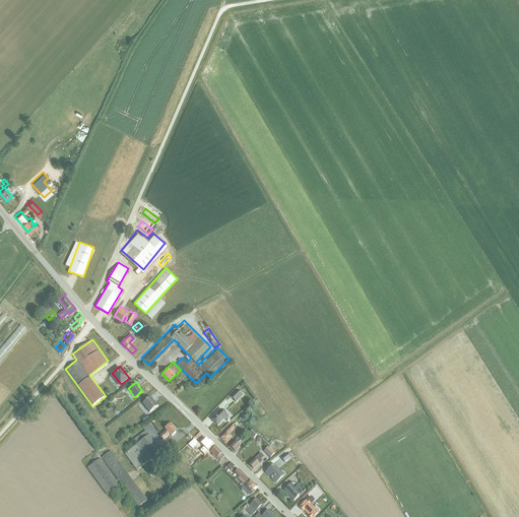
[(235,401),(244,393),(238,386),(229,394),(235,401)]
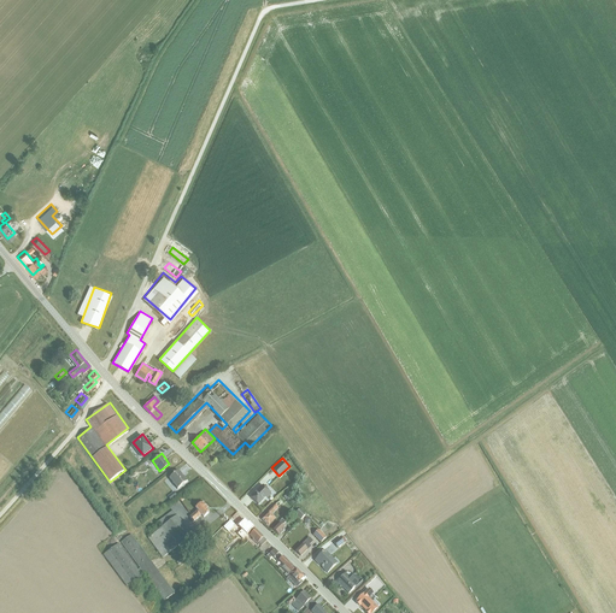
[(169,477),(177,488),(187,479),(177,469),(169,477)]
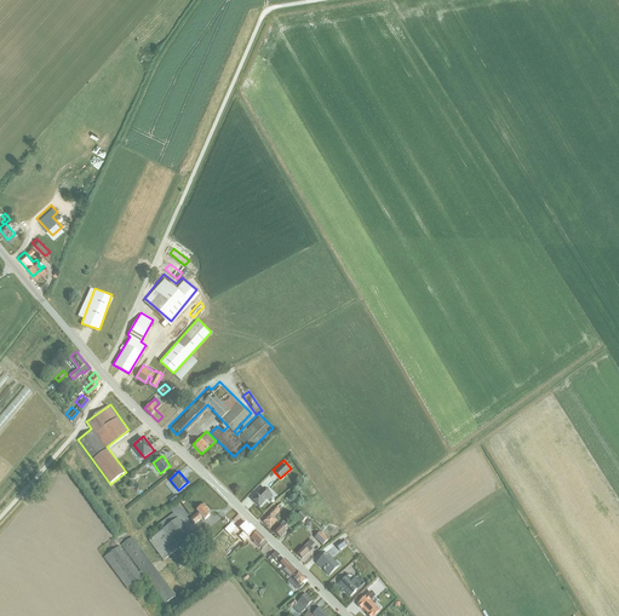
[(302,479),(304,483),(307,482),(310,487),(314,484),(308,475),(302,479)]
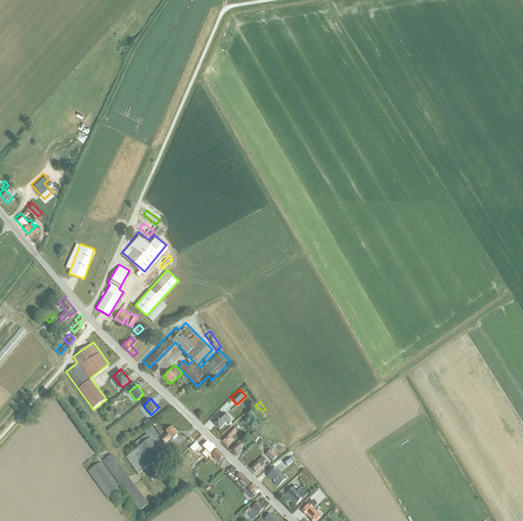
[(223,409),(211,421),(219,429),(230,418),(223,409)]
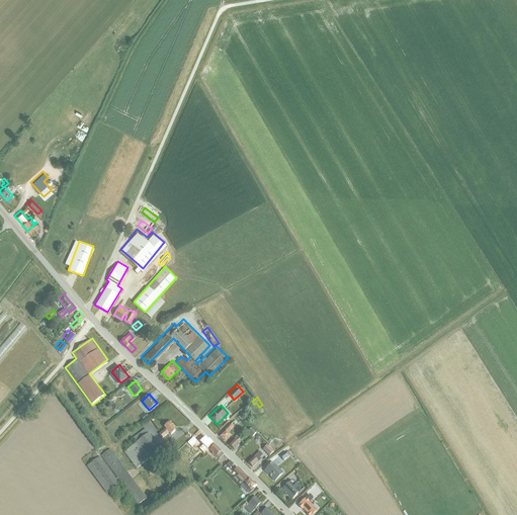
[(143,419),(148,414),(145,411),(140,415),(143,419)]
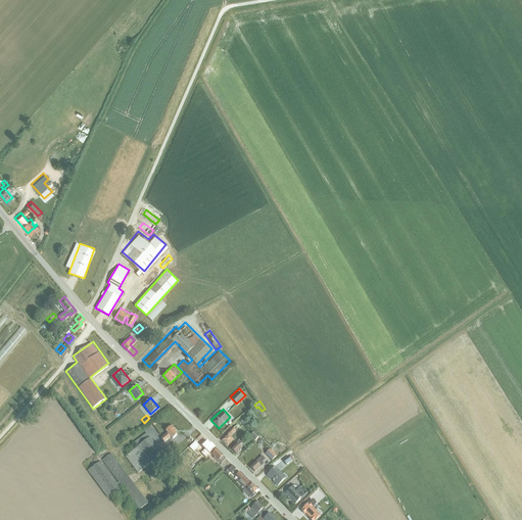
[(179,430),(171,421),(163,428),(165,430),(159,435),(163,438),(169,433),(172,436),(179,430)]
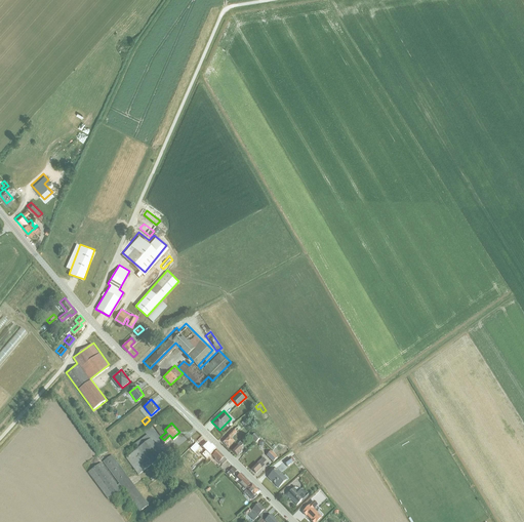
[(237,431),(233,428),(222,438),(228,444),(234,439),(231,437),(237,431)]
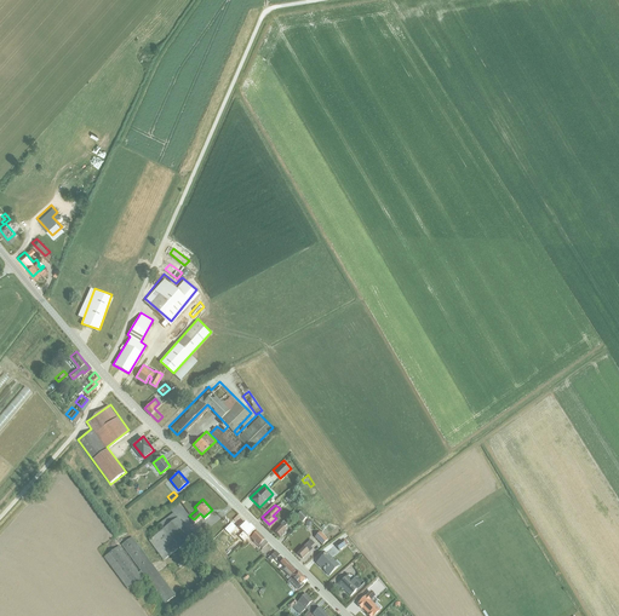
[(147,535),(162,558),(194,536),(176,508),(159,520),(161,524),(147,535)]
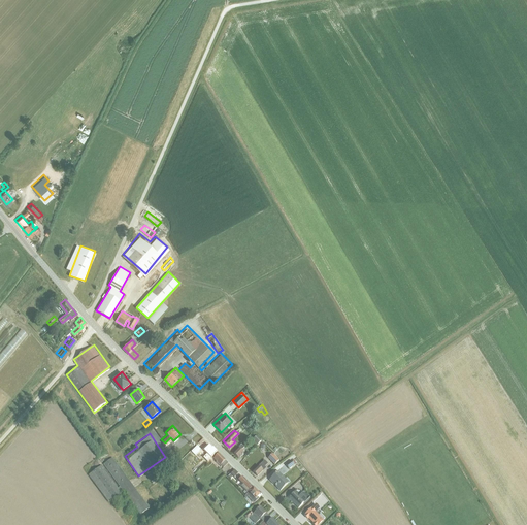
[(212,451),(205,443),(199,448),(207,456),(212,451)]
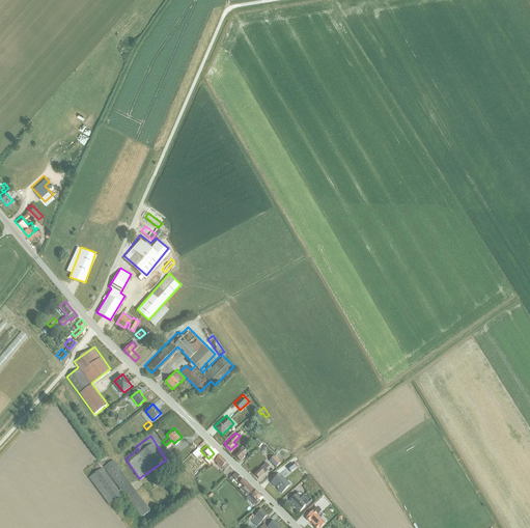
[(196,446),(190,450),(193,454),(199,450),(196,446)]
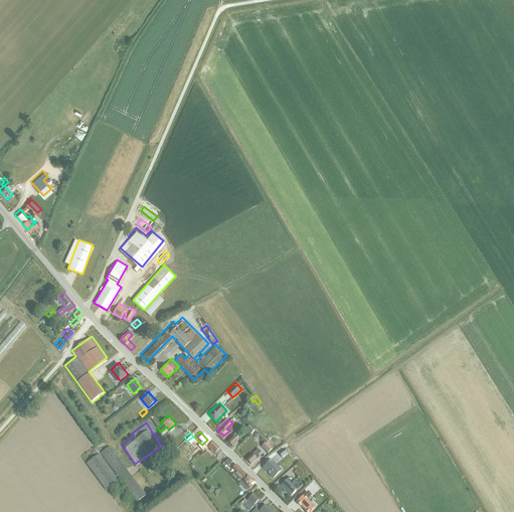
[(232,435),(227,440),(231,444),(236,439),(232,435)]
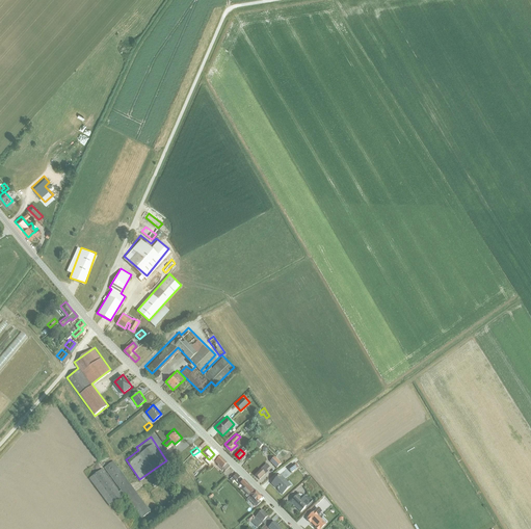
[(268,457),(274,463),(280,457),(273,452),(268,457)]
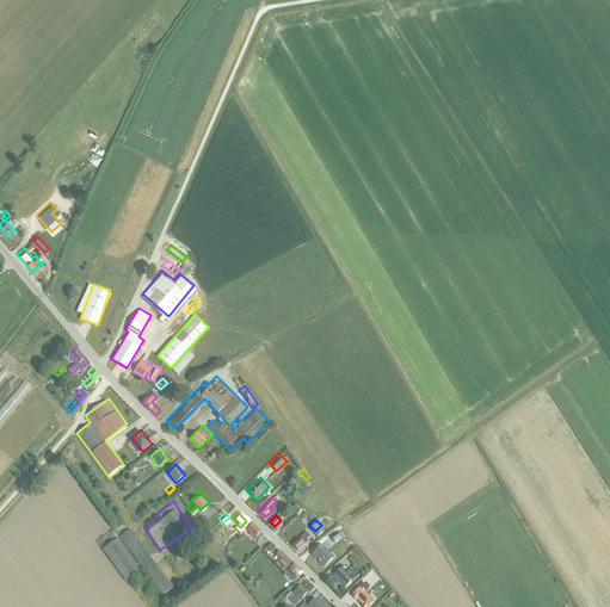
[(259,534),(250,526),(242,534),(253,543),(259,534)]
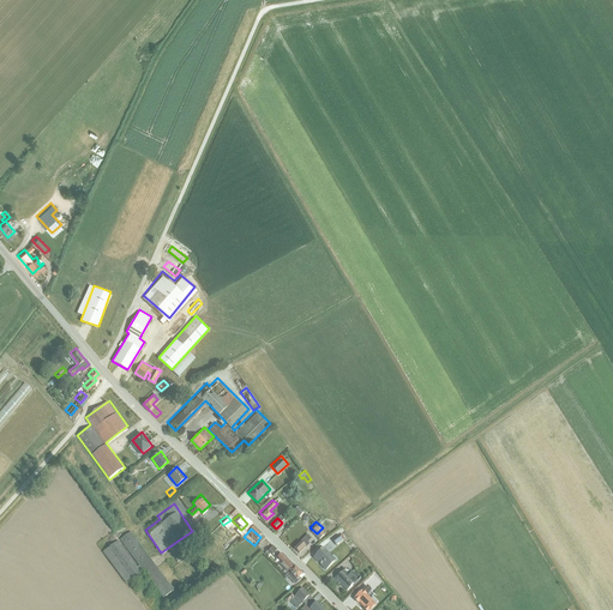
[(132,530),(122,537),(162,593),(172,586),(132,530)]
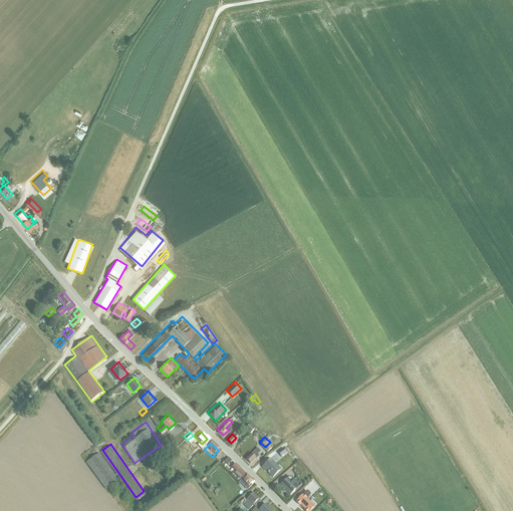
[(246,454),(250,459),(258,452),(257,451),(260,448),(258,445),(246,454)]
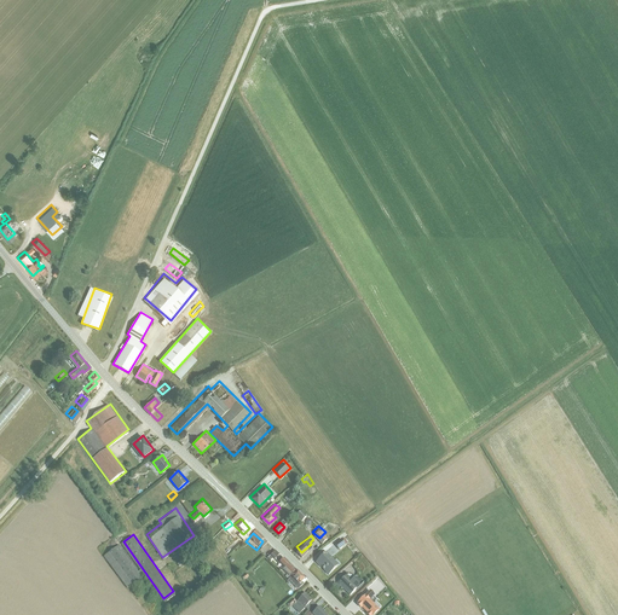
[(344,535),(335,541),(339,546),(347,540),(344,535)]
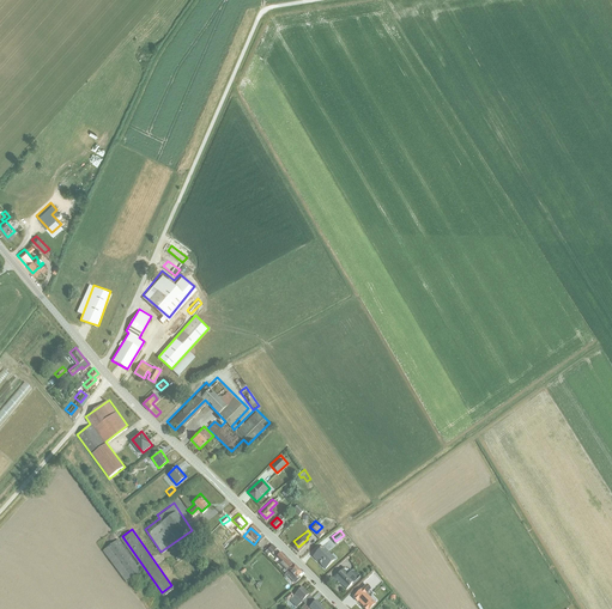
[(224,546),(232,539),(230,535),(220,543),(224,546)]
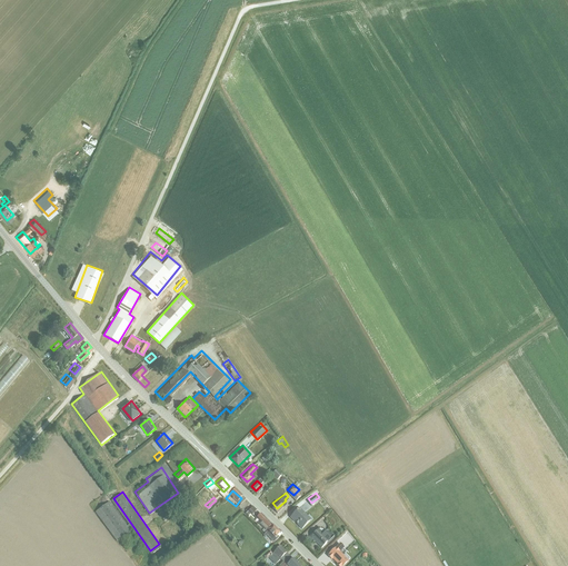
[(110,503),(96,512),(115,538),(129,529),(110,503)]
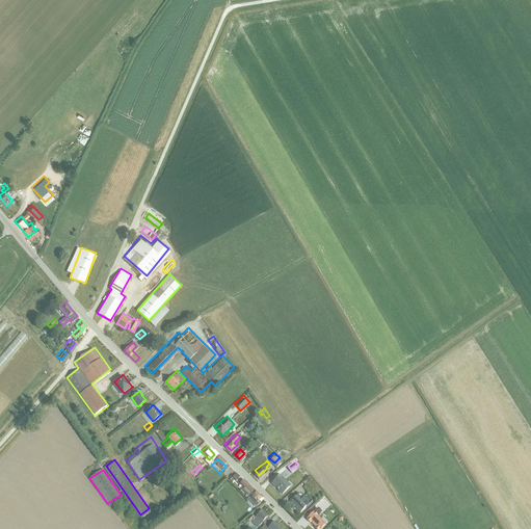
[(233,482),(240,476),(236,471),(229,477),(233,482)]
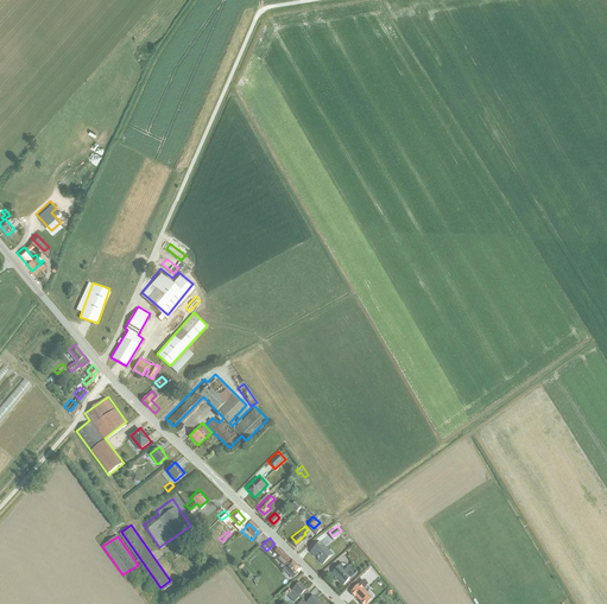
[(320,540),(309,551),(322,564),(333,554),(320,540)]
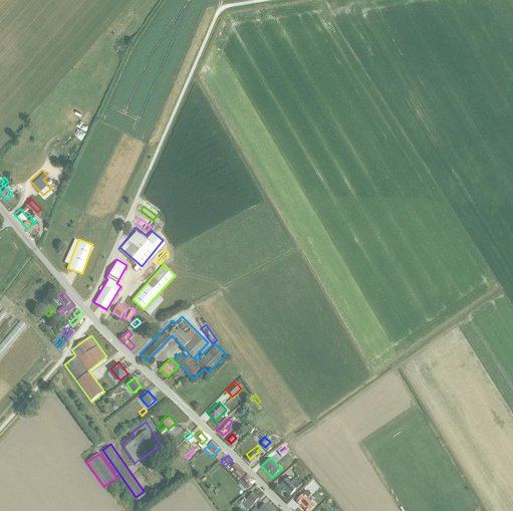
[(248,488),(254,482),(234,462),(232,465),(237,469),(235,471),(241,477),(238,479),(248,488)]
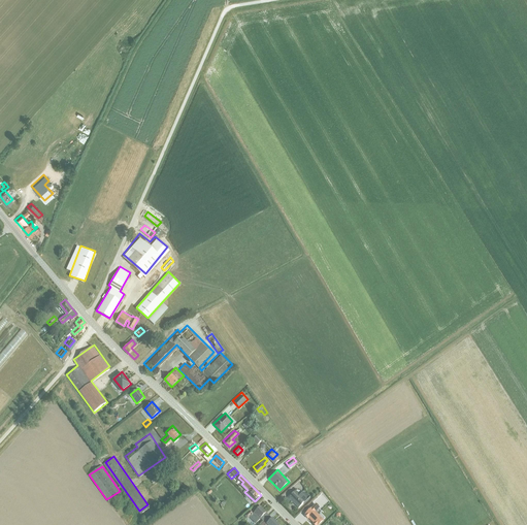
[(296,492),(290,499),(297,505),(303,499),(296,492)]
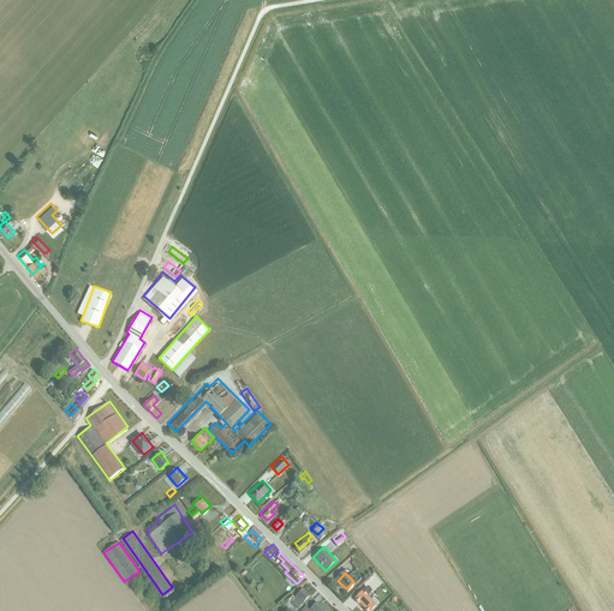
[(353,595),(367,610),(374,604),(365,593),(371,588),(368,583),(353,595)]
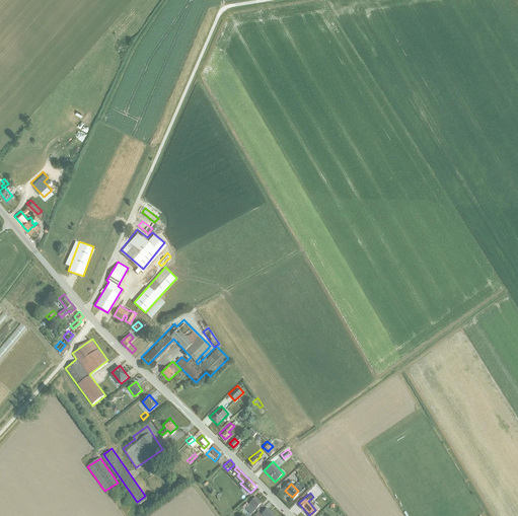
[(261,502),(254,496),(244,506),(250,512),(255,507),(259,510),(264,505),(261,502)]
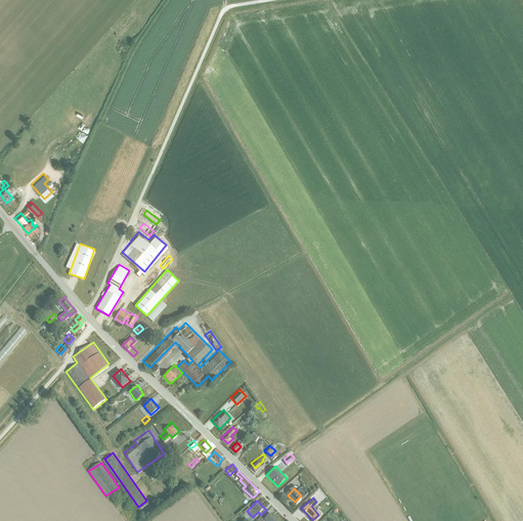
[(276,520),(277,520),(269,512),(269,513),(266,510),(261,515),(263,518),(260,520),(276,520)]
